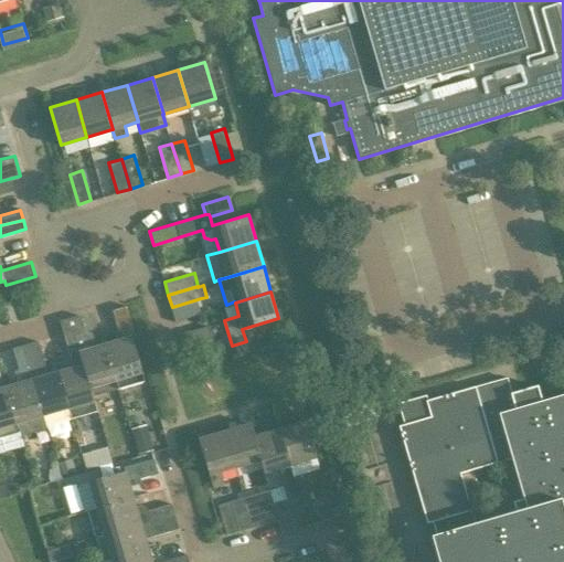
[(113,308),(121,339),(106,343),(118,388),(145,380),(131,336),(136,335),(127,304),(113,308)]
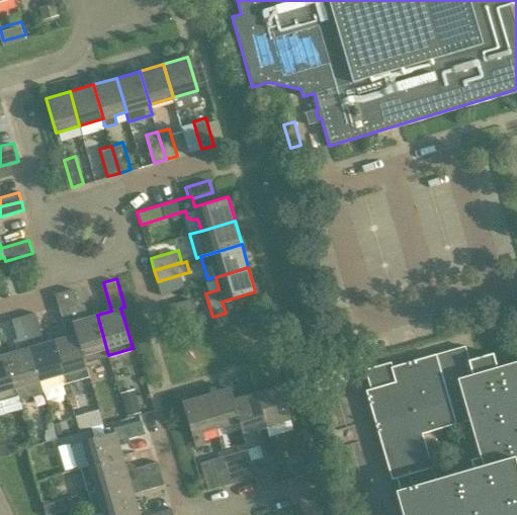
[(85,307),(78,303),(73,287),(56,292),(62,316),(71,313),(74,321),(73,322),(76,334),(77,334),(83,354),(84,354),(86,361),(108,355),(97,315),(88,317),(85,307)]
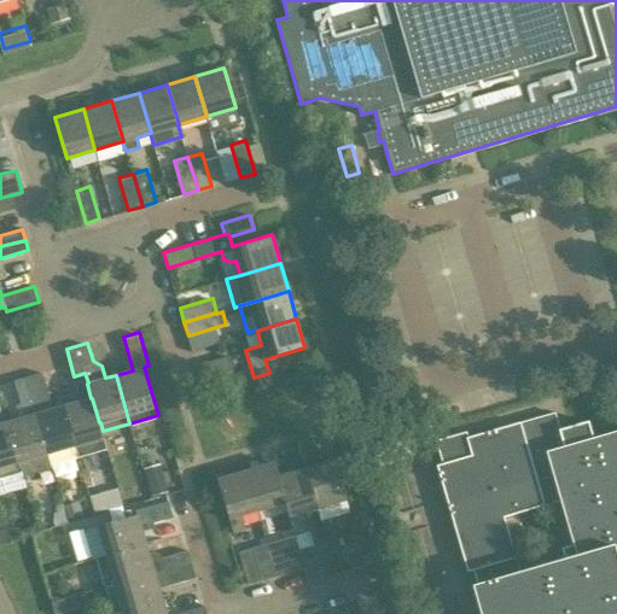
[(201,378),(233,368),(228,355),(196,364),(201,378)]
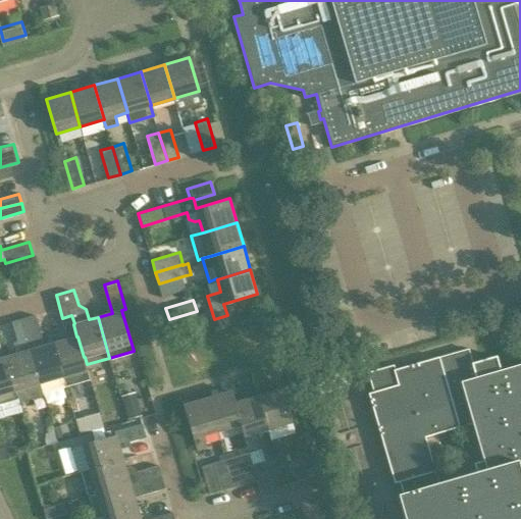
[(40,383),(63,376),(54,343),(45,345),(36,314),(21,318),(40,383)]
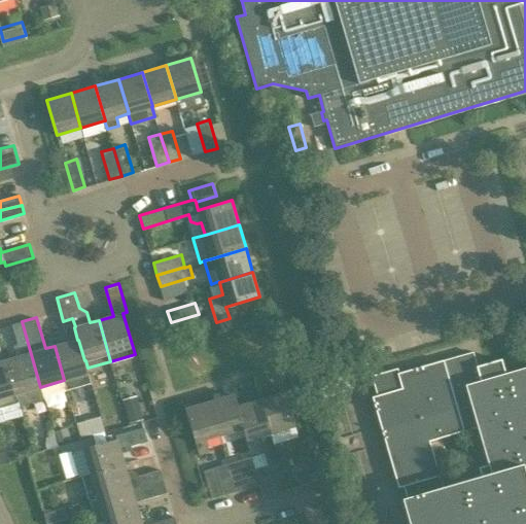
[(72,318),(63,321),(69,342),(55,346),(64,380),(66,389),(91,382),(88,373),(89,373),(88,368),(85,360),(84,360),(78,340),(77,340),(74,327),(75,326),(72,318)]
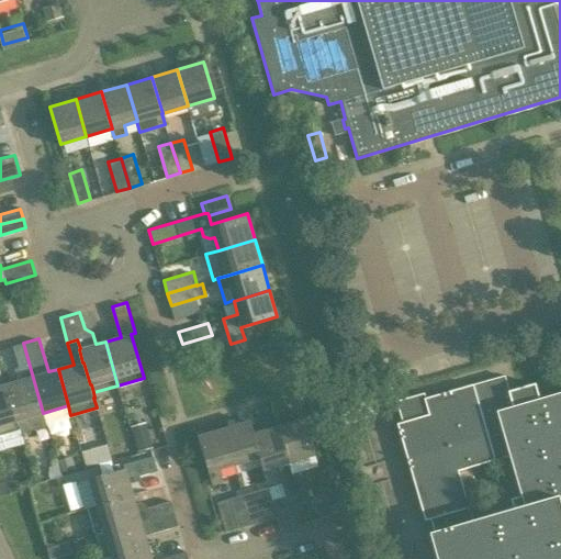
[(43,413),(23,343),(13,345),(23,379),(8,383),(20,428),(22,432),(46,425),(43,413)]
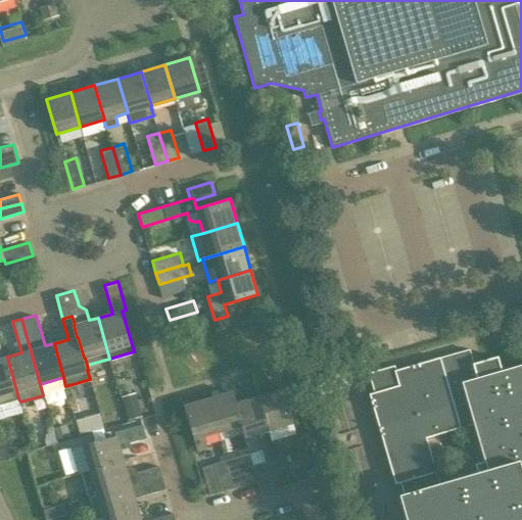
[(521,363),(502,370),(497,356),(473,362),(469,347),(395,369),(394,364),(369,371),(374,390),(369,392),(394,482),(399,480),(404,493),(398,495),(406,519),(521,519),(521,363)]
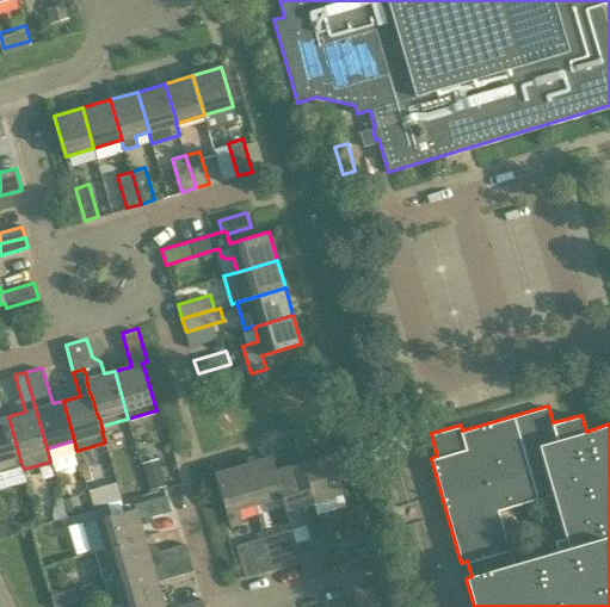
[(0,471),(22,465),(8,416),(0,419),(0,471)]
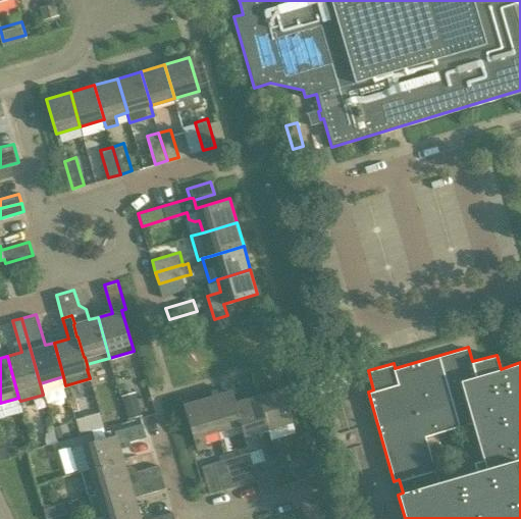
[(259,395),(269,428),(293,421),(282,387),(259,395)]
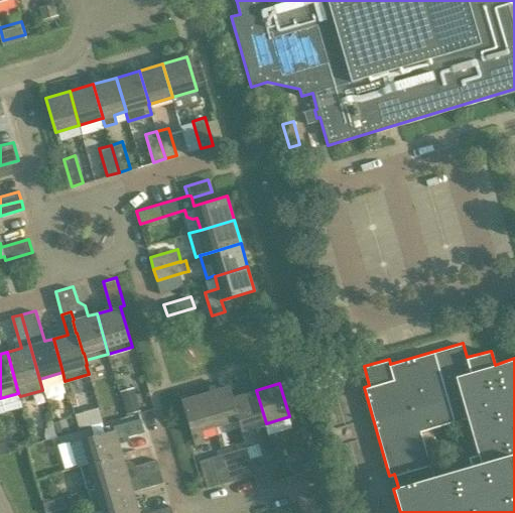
[(206,392),(216,425),(238,419),(239,419),(232,397),(233,396),(230,385),(206,392)]
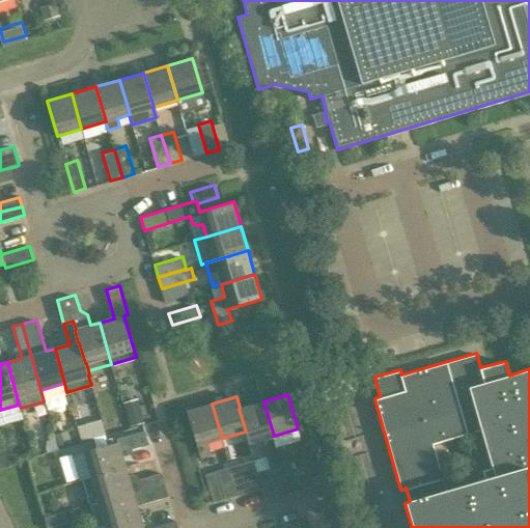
[(128,418),(130,426),(142,423),(139,415),(135,398),(122,401),(128,418)]
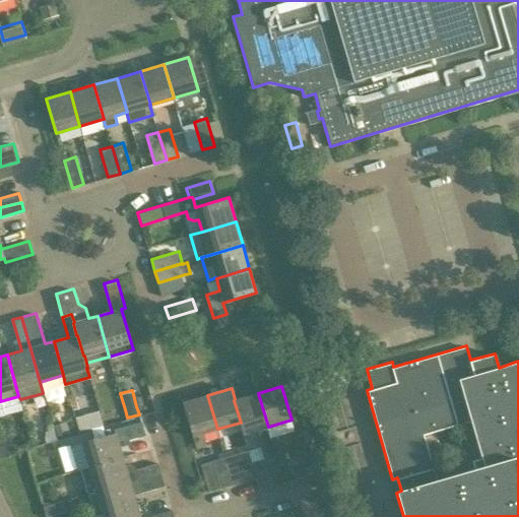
[(235,399),(234,400),(241,423),(240,423),(248,448),(256,445),(255,431),(268,427),(258,393),(235,399)]
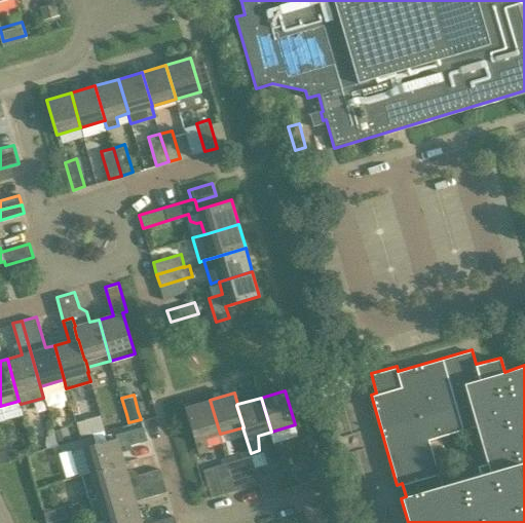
[(220,434),(210,400),(186,407),(199,453),(209,450),(205,438),(220,434)]
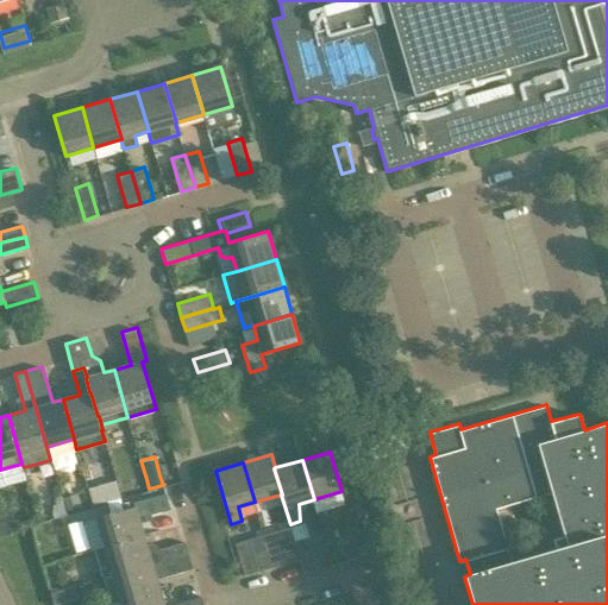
[(92,502),(121,493),(117,477),(87,484),(92,502)]
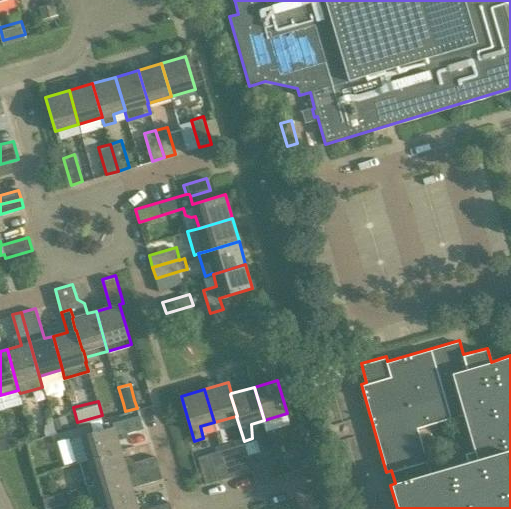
[(140,413),(112,421),(84,430),(85,434),(73,438),(70,442),(77,462),(80,461),(80,462),(121,449),(117,435),(144,427),(140,413)]
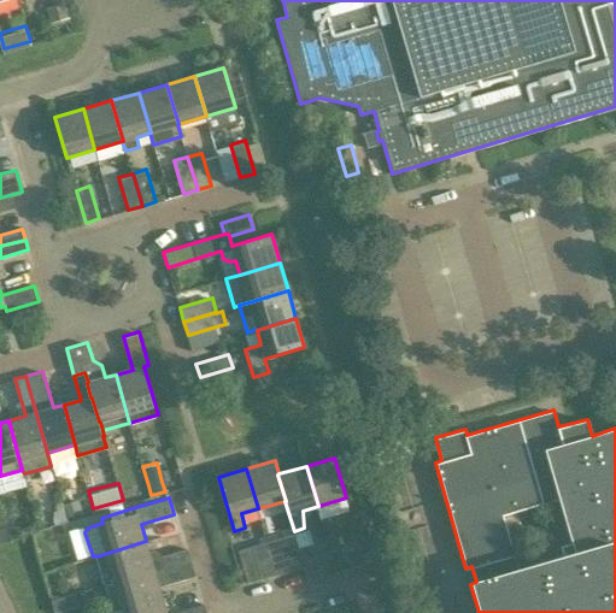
[(0,540),(17,536),(17,532),(15,517),(0,519),(0,540)]
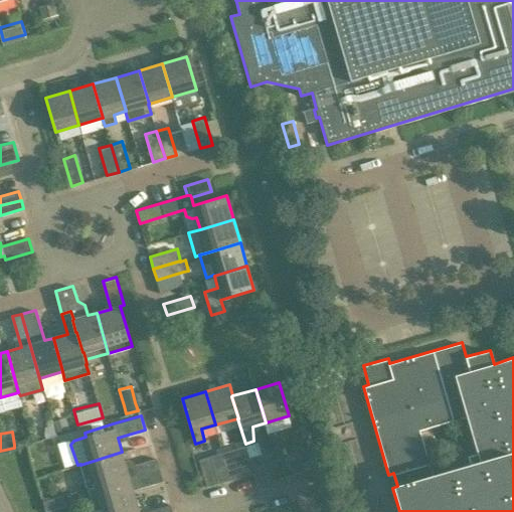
[(294,473),(305,470),(314,467),(312,460),(303,463),(297,443),(286,446),(294,473)]
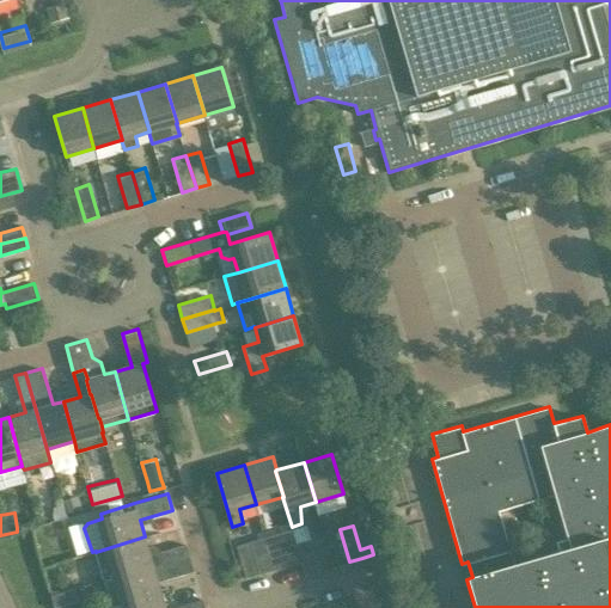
[(297,542),(297,541),(293,528),(279,533),(288,564),(301,560),(297,542)]
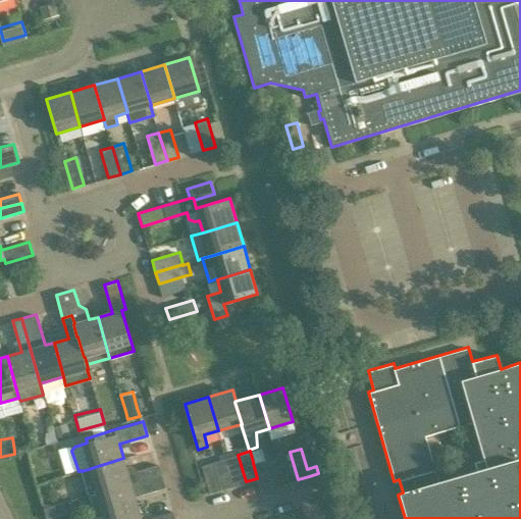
[(275,483),(284,479),(274,452),(265,456),(275,483)]
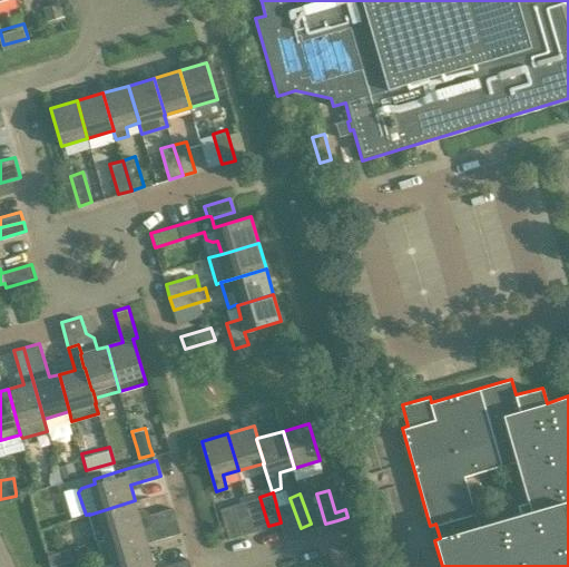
[(97,540),(177,517),(174,506),(139,516),(135,500),(89,515),(97,540)]
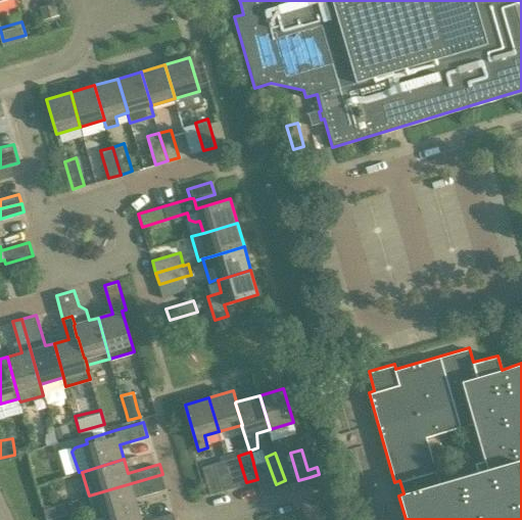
[(253,463),(253,464),(257,479),(262,490),(273,487),(266,460),(253,463)]
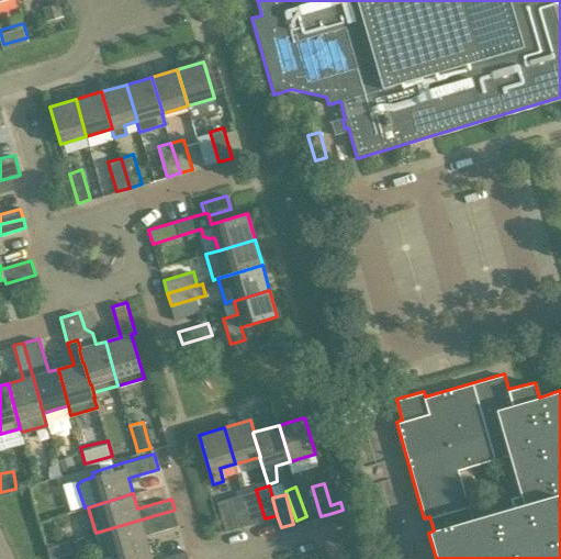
[(226,529),(238,526),(231,498),(217,501),(226,529)]
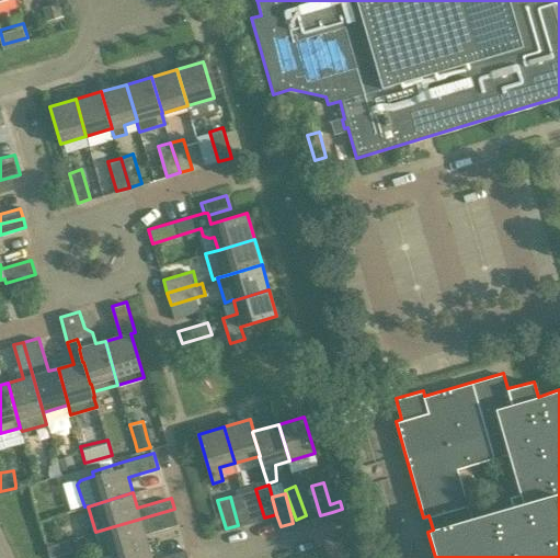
[(103,557),(148,544),(145,533),(179,523),(174,509),(95,532),(103,557)]
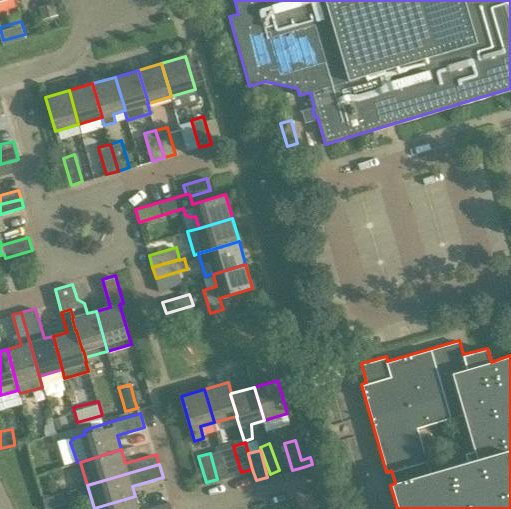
[(64,503),(61,493),(42,498),(45,508),(64,503)]
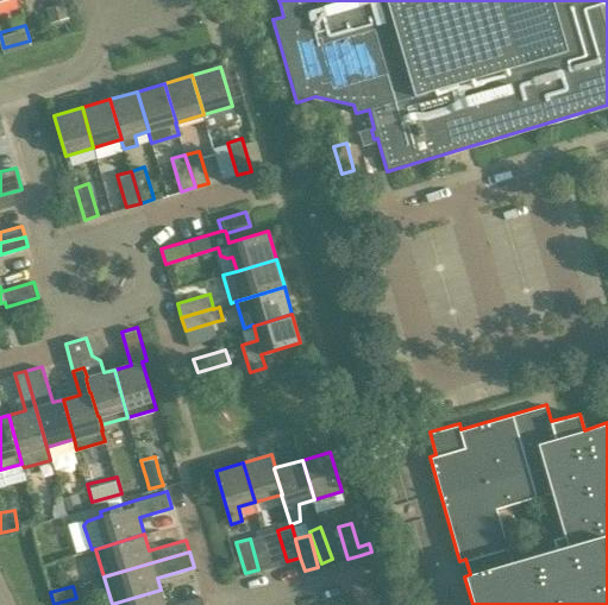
[(204,604),(201,594),(165,604),(164,604),(161,590),(112,604),(111,604),(204,604)]
